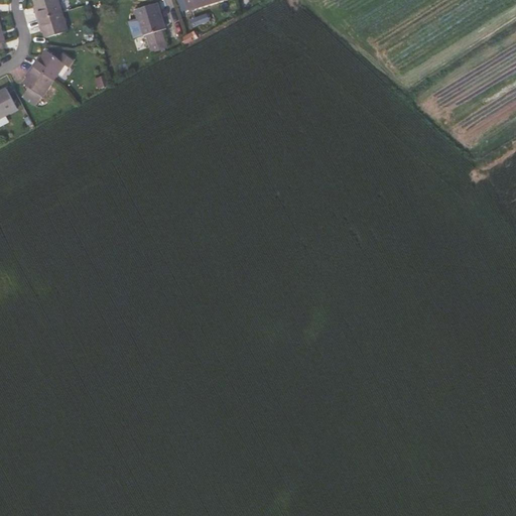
[(37,13),(34,13),(37,21),(61,14),(56,0),(37,0),(33,1),(35,8),(37,13)]
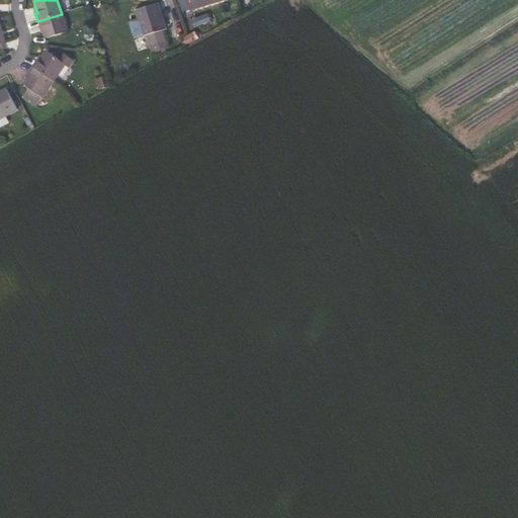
[(184,0),(188,11),(224,0),(184,0)]
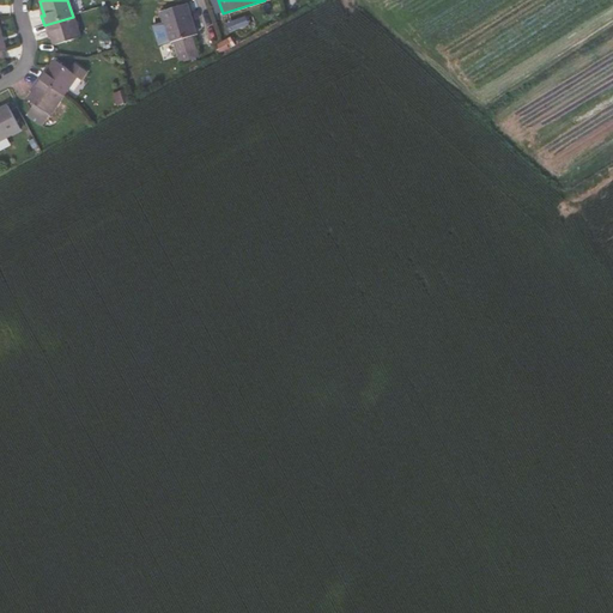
[(196,52),(192,37),(195,36),(187,6),(161,14),(176,66),(195,60),(193,53),(196,52)]
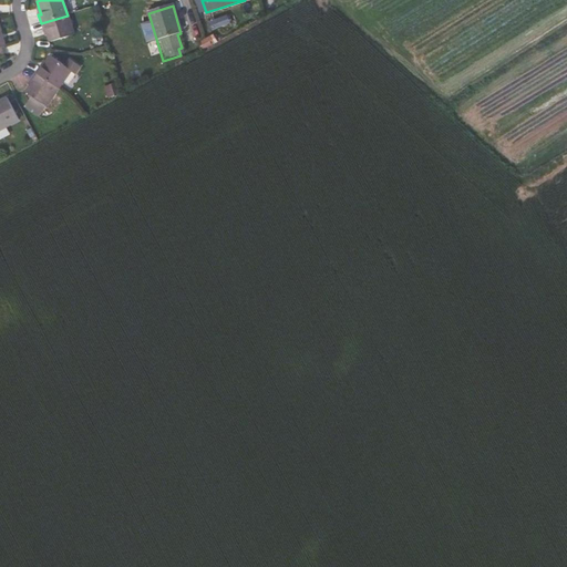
[(48,35),(50,43),(74,37),(68,16),(41,23),(43,31),(45,30),(48,35)]
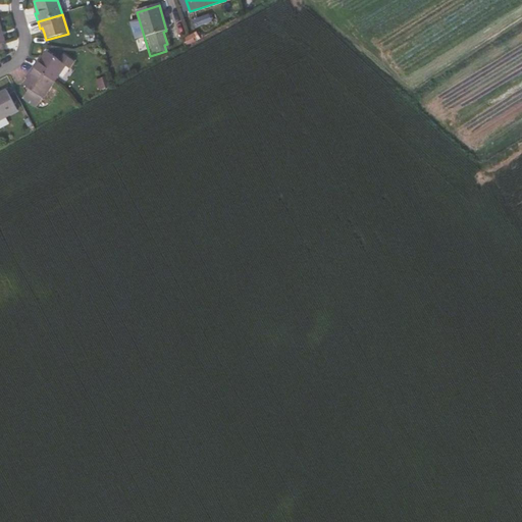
[(40,63),(37,61),(33,67),(53,83),(65,66),(69,68),(73,62),(63,56),(59,62),(47,53),(42,59),(40,63)]
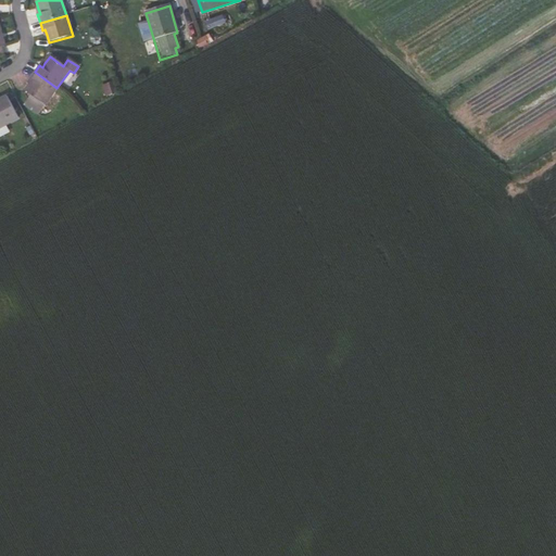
[(24,91),(45,106),(57,88),(35,72),(29,78),(33,80),(29,85),(24,91)]
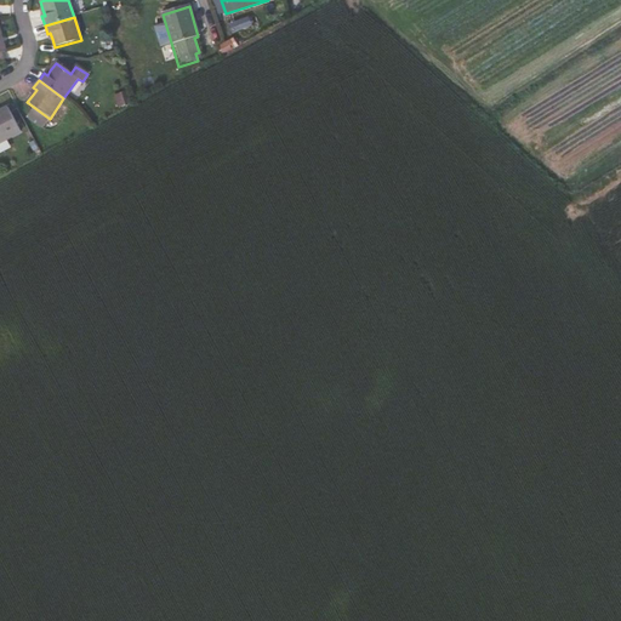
[(0,143),(21,134),(7,109),(0,113),(0,143)]
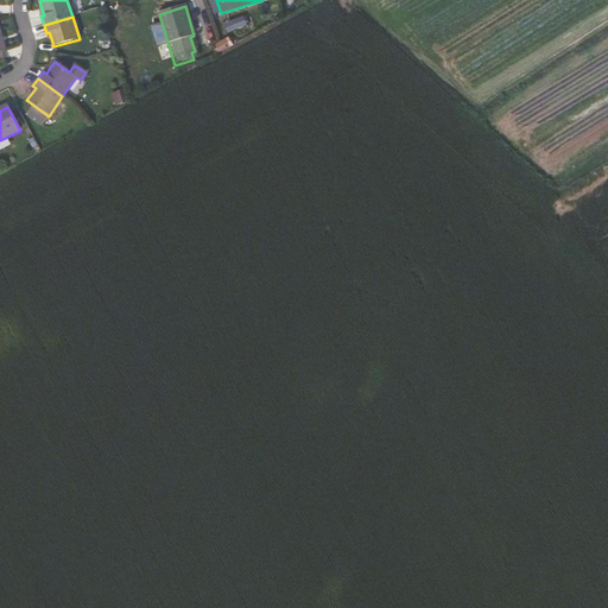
All buildings are outlined.
